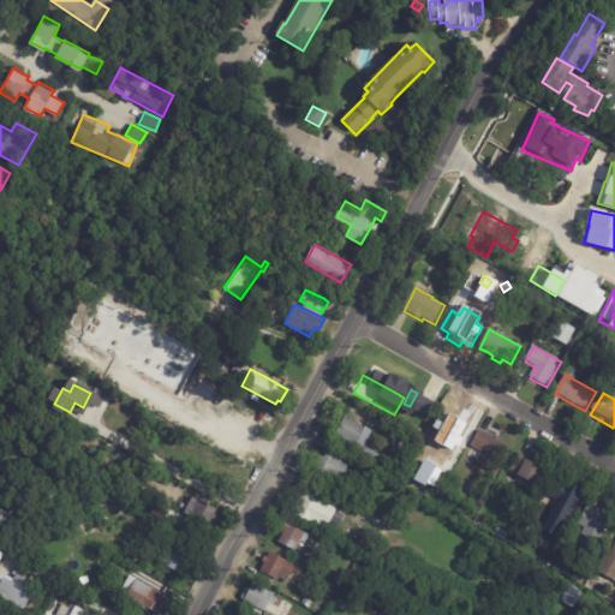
[(449,413),(467,423),(454,448),(437,440),(441,433),(433,428),(442,410),(449,413)]
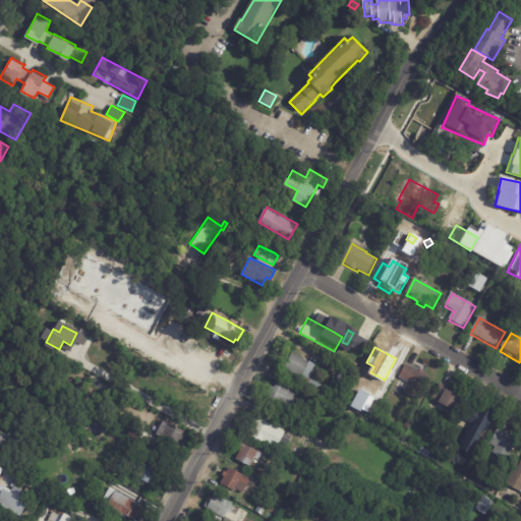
[(296,356),(315,366),(310,375),(309,375),(307,380),(323,388),(317,397),(302,389),(305,382),(284,370),(293,354),(296,356)]
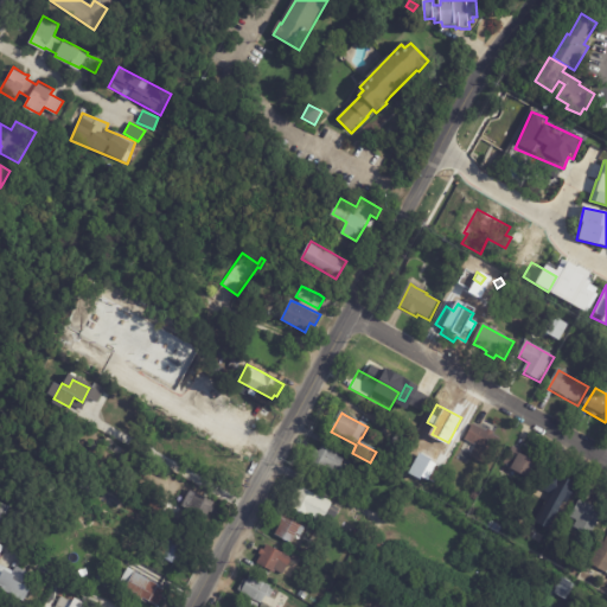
[(480,430),(487,434),(489,430),(494,434),(493,436),(500,441),(486,467),(471,458),(477,448),(465,441),(473,426),(480,430)]
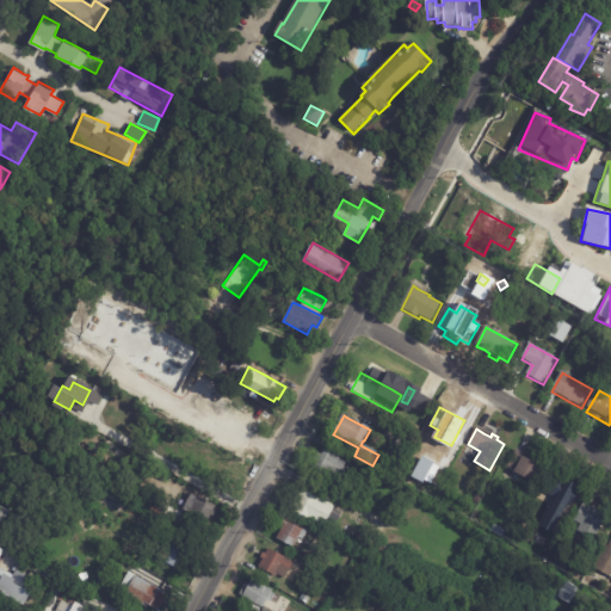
[(395,448),(403,431),(417,439),(409,452),(403,449),(402,452),(395,448)]
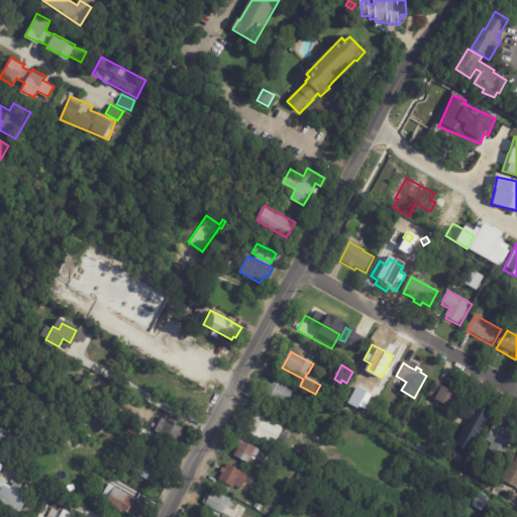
[(200,393),(197,398),(195,397),(192,403),(182,398),(185,393),(175,387),(179,379),(200,391),(199,392),(200,393)]
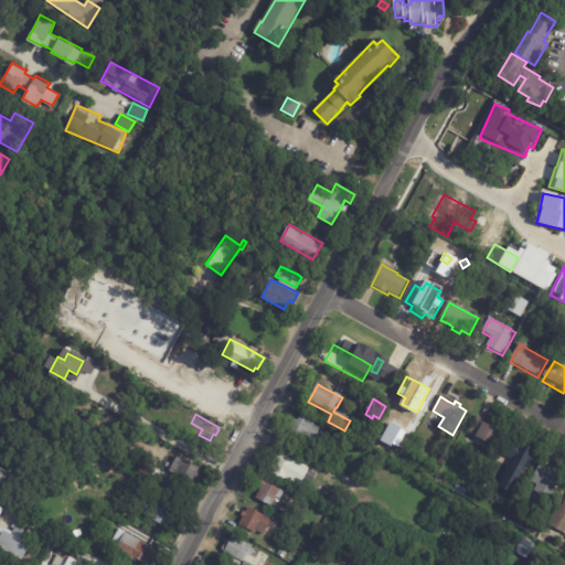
[(322,438),(326,440),(320,451),(308,446),(313,436),(302,430),(298,439),(290,435),(295,428),(290,426),(294,420),(298,423),(300,416),(320,427),(317,435),(322,438)]
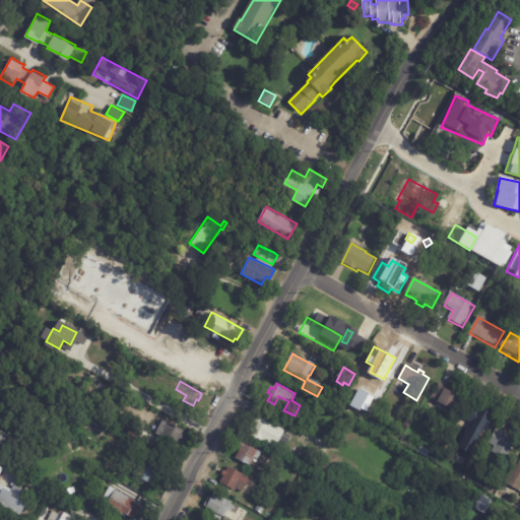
[(440,384),(451,390),(449,393),(462,400),(455,414),(439,405),(440,403),(432,398),(440,384)]
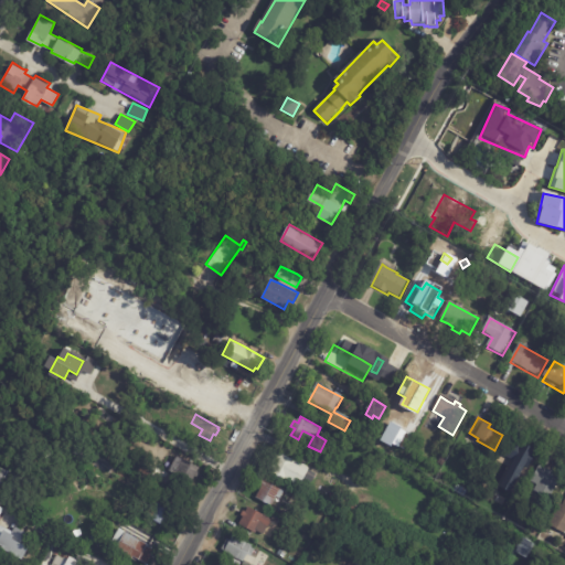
[(332,427),(343,433),(340,440),(328,435),(332,427)]
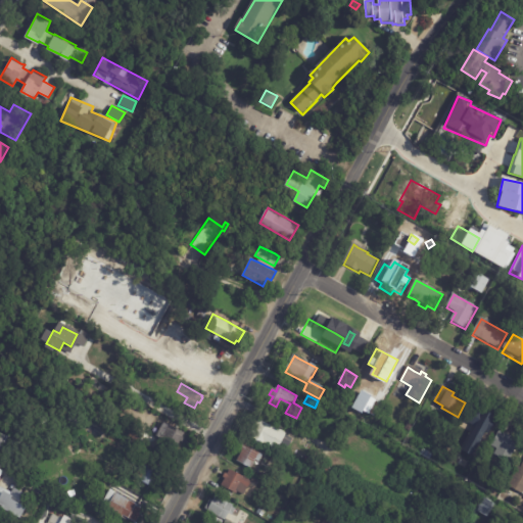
[(476,409),(482,412),(483,410),(492,416),(491,417),(498,421),(489,437),(461,420),(470,405),(476,409)]
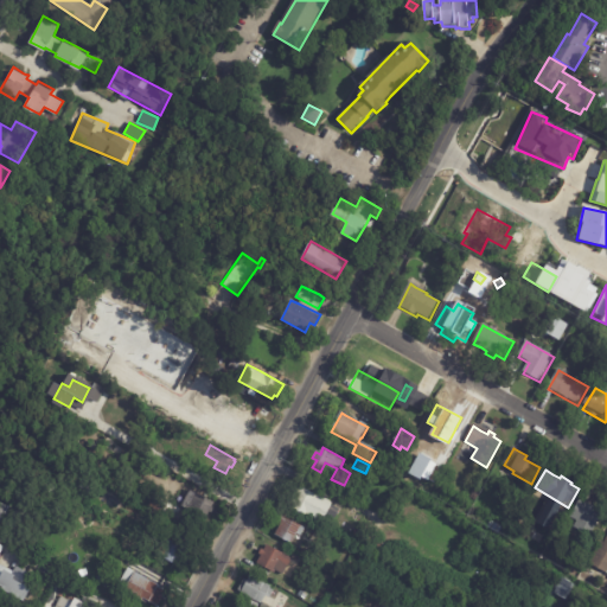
[(330,502),(343,509),(337,519),(331,517),(325,529),(289,509),(301,489),(321,499),(323,498),(324,499),(325,497),(328,499),(328,500),(330,502)]
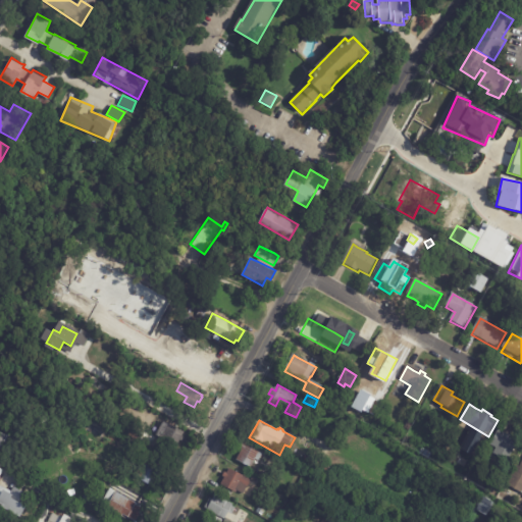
[(184,438),(181,441),(180,441),(177,447),(156,435),(164,421),(184,432),(183,435),(185,437),(184,438)]
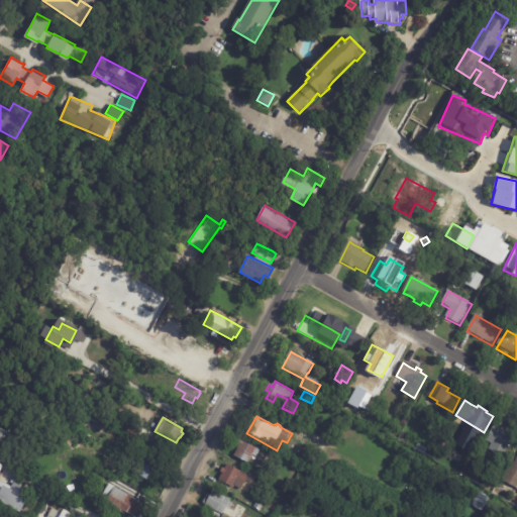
[(500,430),(514,438),(503,458),(489,450),(492,445),(486,441),(494,427),(500,430)]
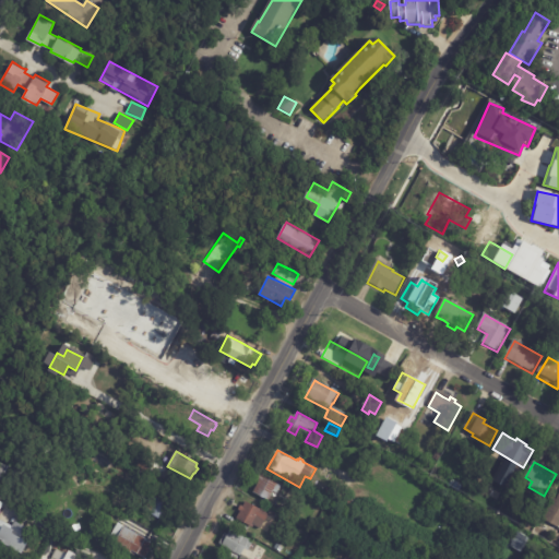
[(280,487),(277,491),(274,490),(269,501),(253,494),(260,482),(256,480),(259,475),(281,486),(280,487)]
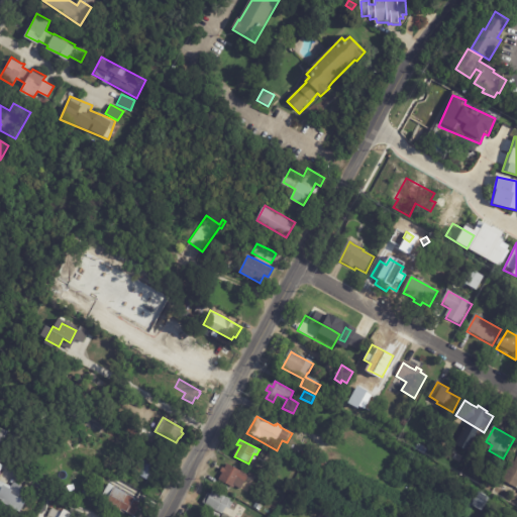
[(418,444),(427,449),(424,455),(414,450),(418,444)]
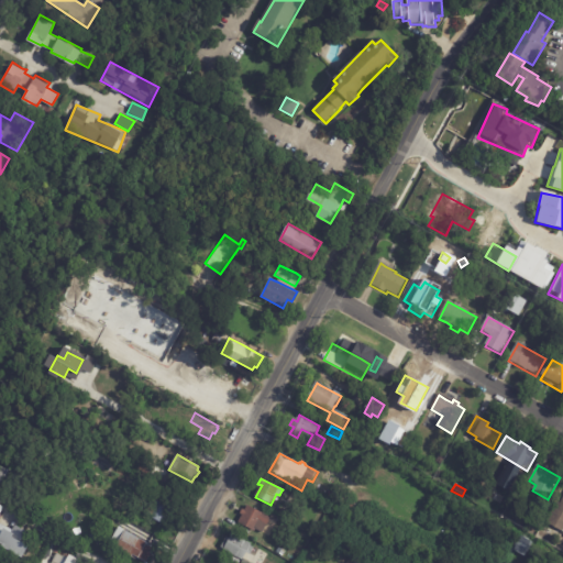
[(174,512),(167,526),(152,518),(158,506),(152,503),(155,496),(163,499),(162,503),(176,509),(174,512)]
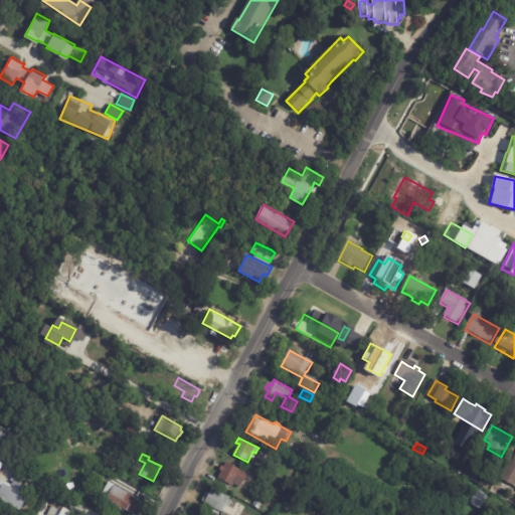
[(106,455),(116,460),(112,467),(102,462),(106,455)]
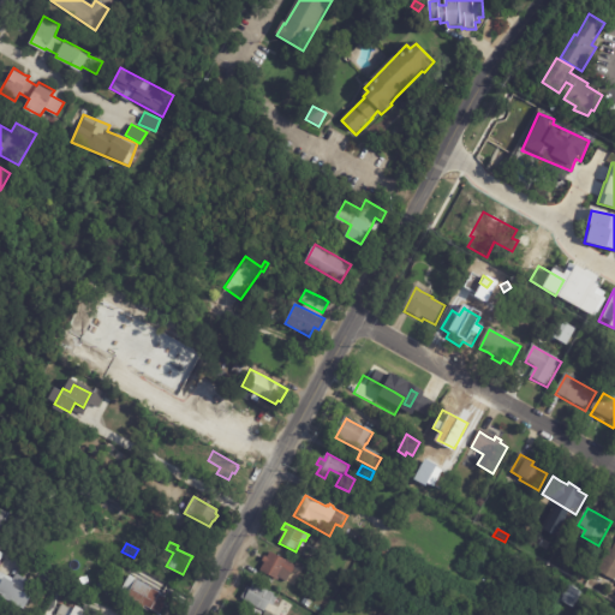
[(614,583),(597,573),(609,550),(611,551),(614,544),(614,583)]
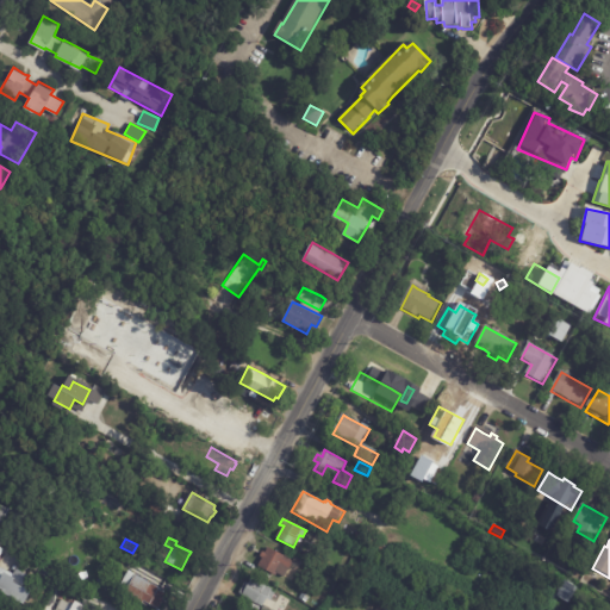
[(0,590),(25,602),(35,578),(13,570),(12,573),(0,567),(0,555),(2,549),(0,547),(0,590)]
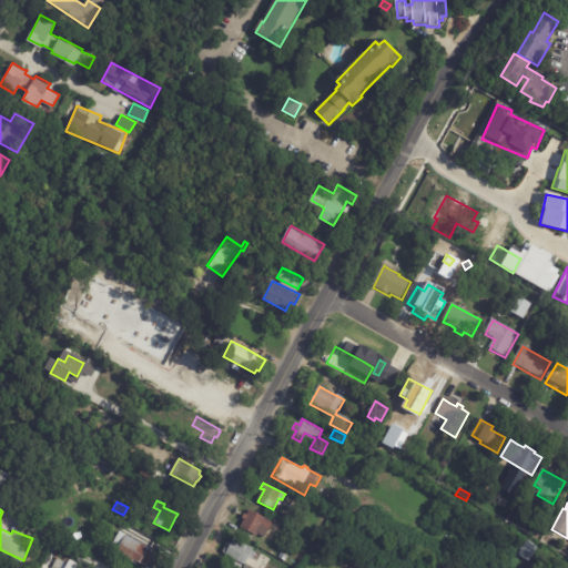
[(267,536),(265,539),(256,535),(255,537),(241,530),(245,521),(243,520),(245,516),(247,517),(250,511),(273,524),(267,536)]
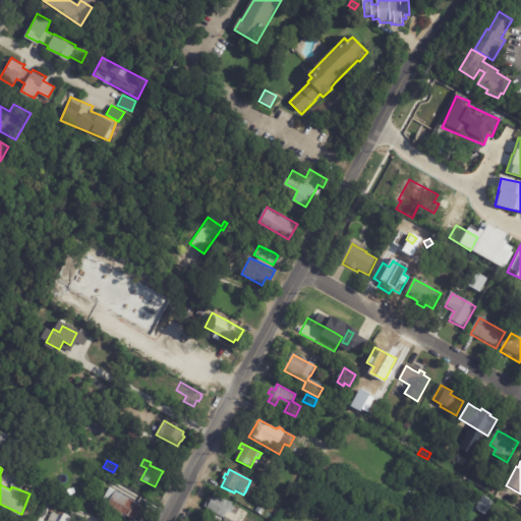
[(293,484),(296,486),(291,497),(286,495),(292,484),(293,484)]
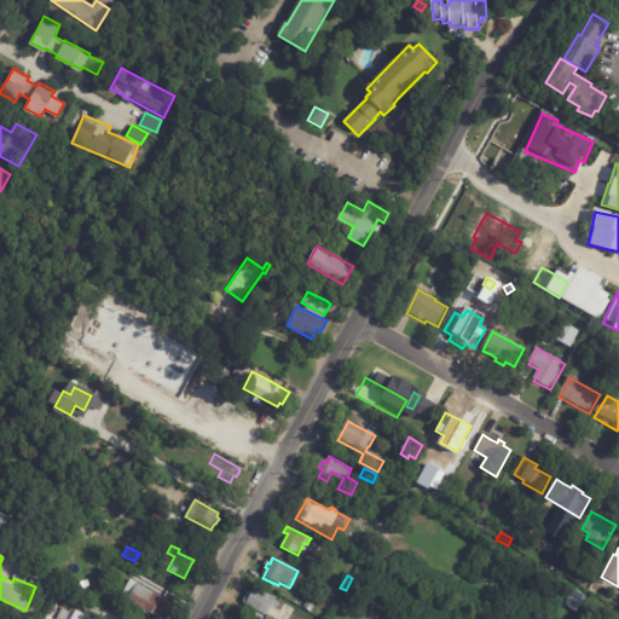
[(172,602),(166,613),(165,612),(161,618),(146,611),(144,614),(119,600),(131,579),(172,602)]
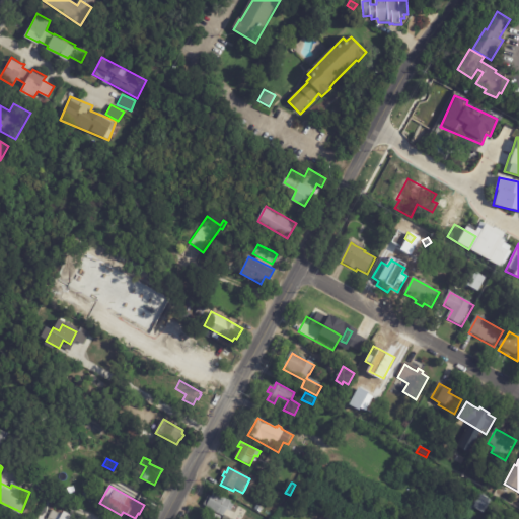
[(224,518),(204,507),(209,497),(212,499),(215,494),(232,503),(231,505),(234,506),(230,513),(227,511),(224,518)]
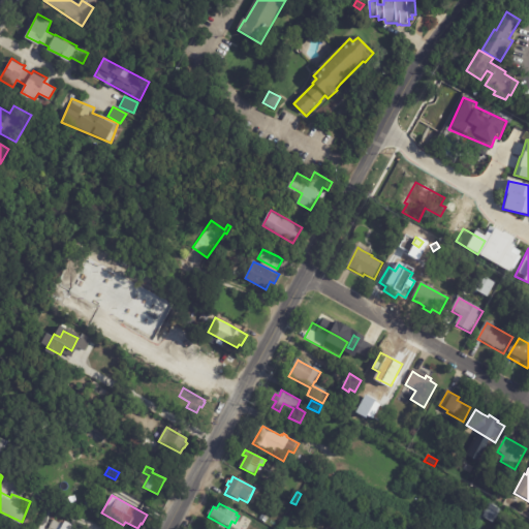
[(500,512),(494,525),(480,518),(487,505),(500,512)]
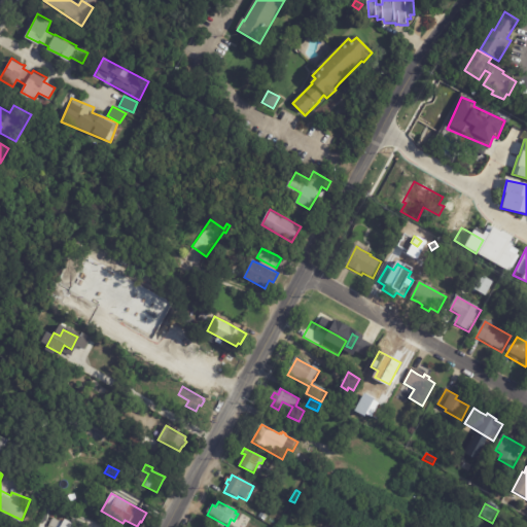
[(261,514),(268,517),(265,522),(258,518),(261,514)]
